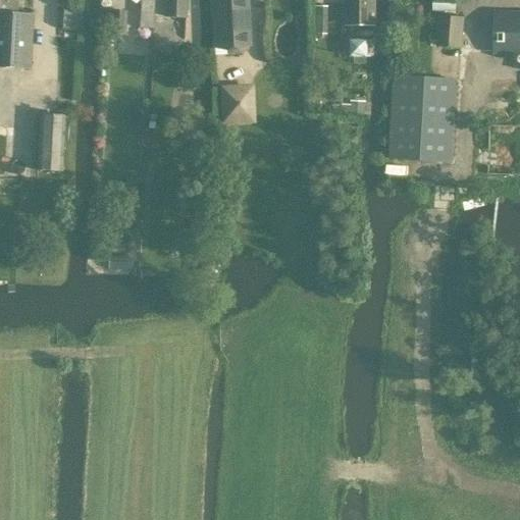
[(0,0),(0,65),(31,67),(34,13),(17,12),(17,0),(0,0)]
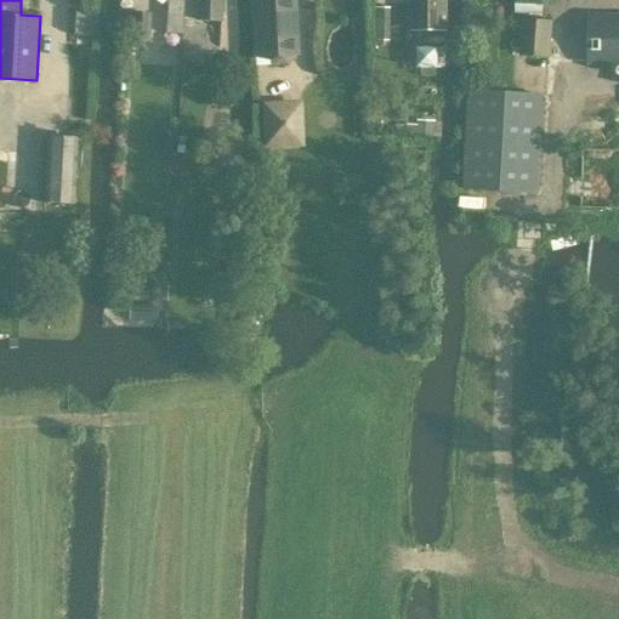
[(185,30),(186,0),(169,0),(168,29),(185,30)]
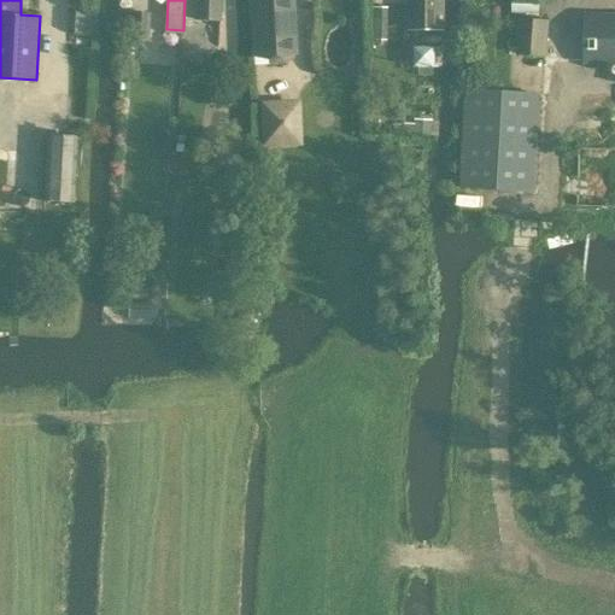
[(198,0),(197,17),(222,18),(222,0),(198,0)]
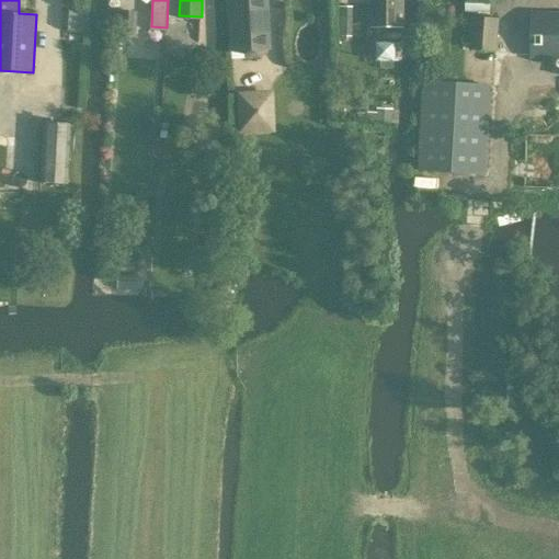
[(229,0),(232,50),(272,48),(267,0),(229,0)]
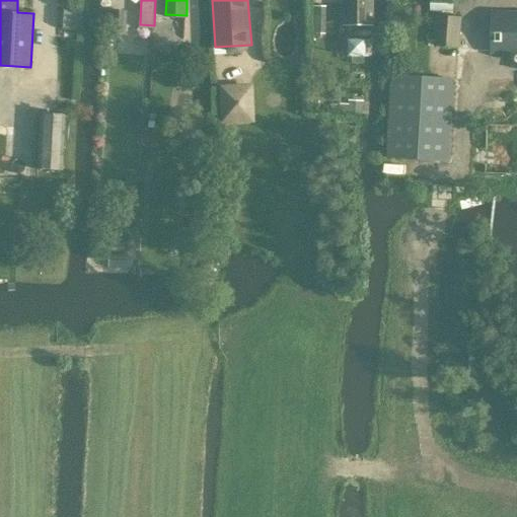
[(351,0),(351,23),(373,22),(376,22),(375,0),(351,0)]
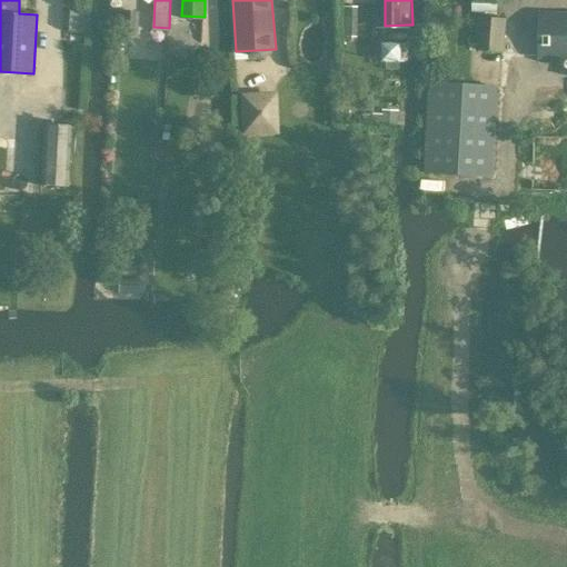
[(444,0),(444,9),(474,11),(474,10),(498,12),(500,0),(444,0)]
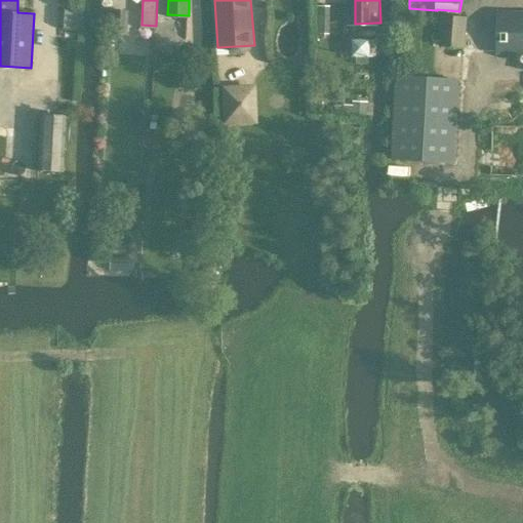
[(127,33),(128,10),(114,9),(113,32),(127,33)]
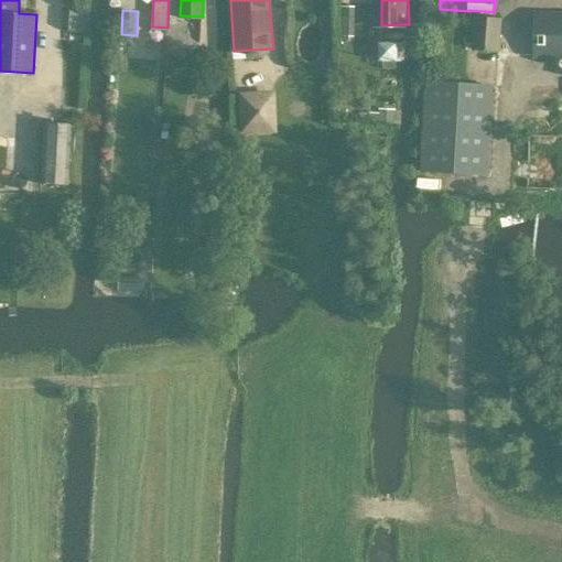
[(561,11),(537,12),(537,56),(561,56),(561,11)]
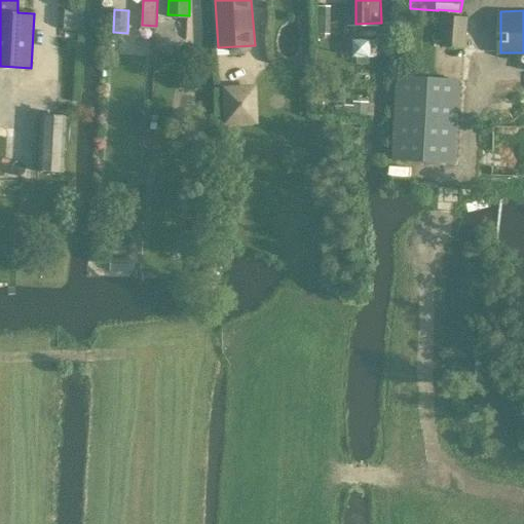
[(443,44),(468,45),(470,16),(445,15),(443,44)]
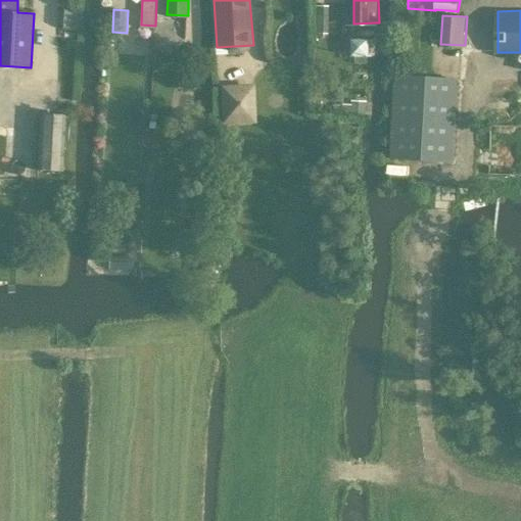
[(392,158),(454,161),(459,79),(397,75),(392,158)]
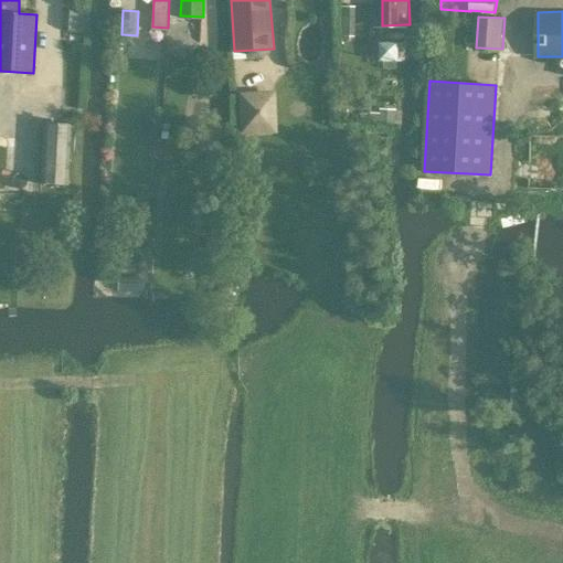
[(275,130),(274,92),(242,93),(243,131),(275,130)]
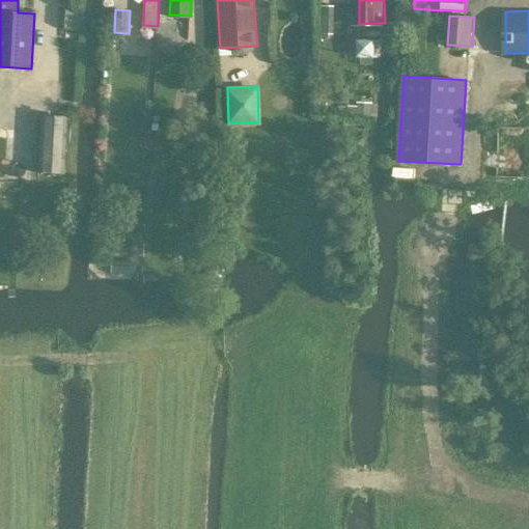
[(37,172),(62,173),(65,117),(40,116),(37,172)]
